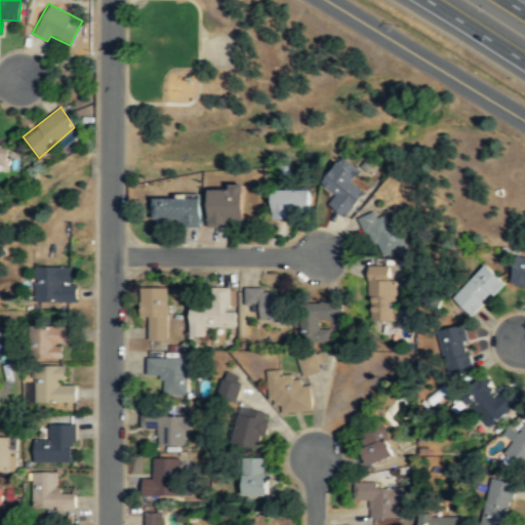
[(361,171),(344,157),(323,183),(337,194),(329,203),(345,216),(365,191),(353,180),(361,171)]
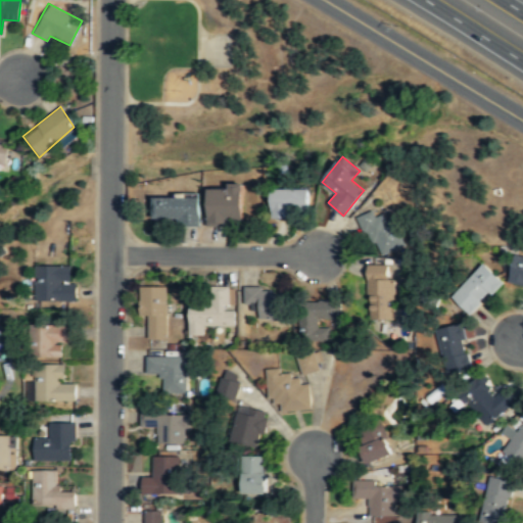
[(208,226),(230,226),(230,217),(242,217),(242,185),(208,185),(208,226)]
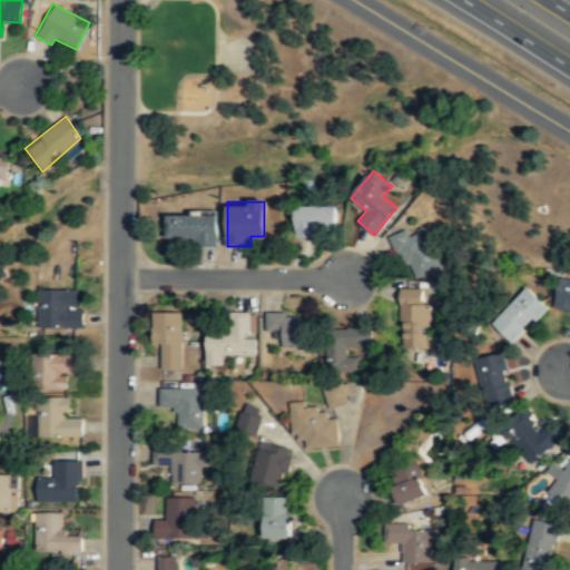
[(296,236),(324,236),(324,228),(335,228),(335,205),(296,205),(296,236)]
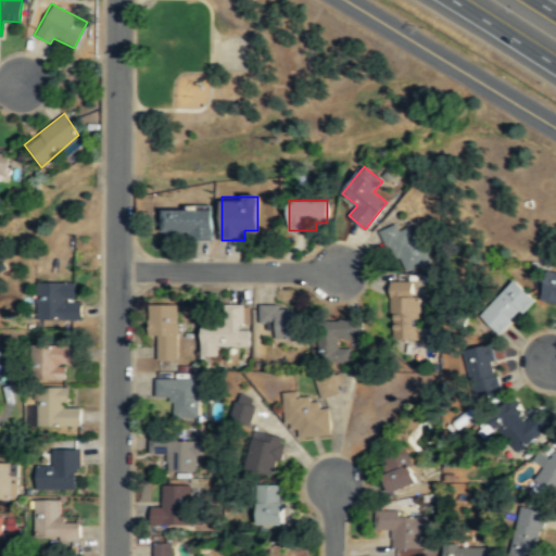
[(191,241),(213,240),(213,207),(162,209),(162,231),(191,231),(191,241)]
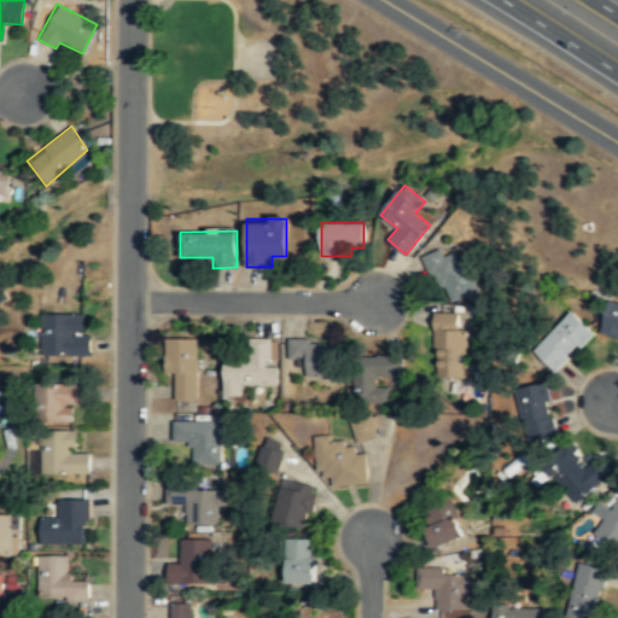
[(452,301),(481,289),(466,255),(458,258),(454,251),(445,255),(442,246),(423,256),(435,285),(443,281),(452,301)]
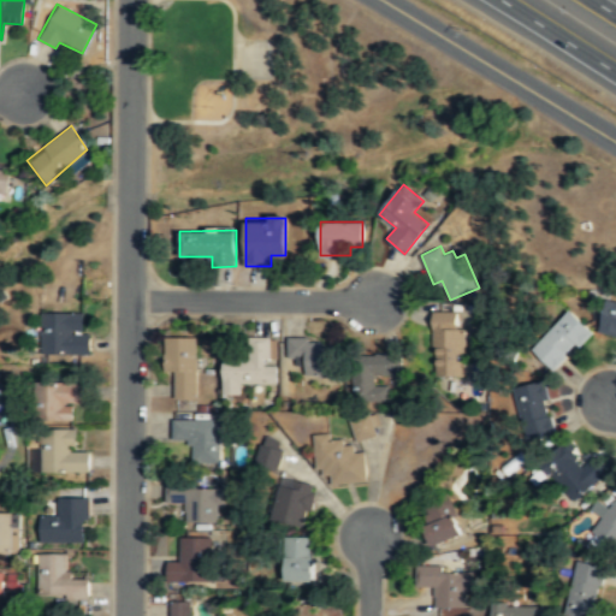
[(615,300),(606,298),(599,332),(615,335),(615,300)]
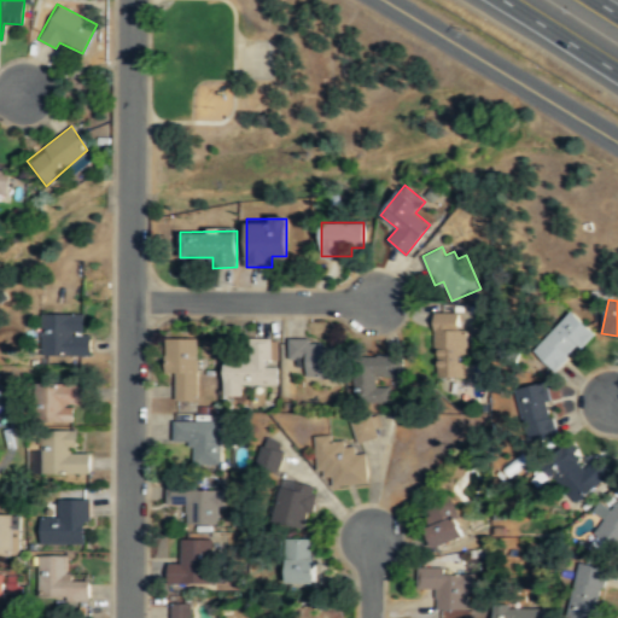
[(466,377),(467,330),(460,330),(460,312),(436,312),(435,347),(438,348),(437,377),(466,377)]
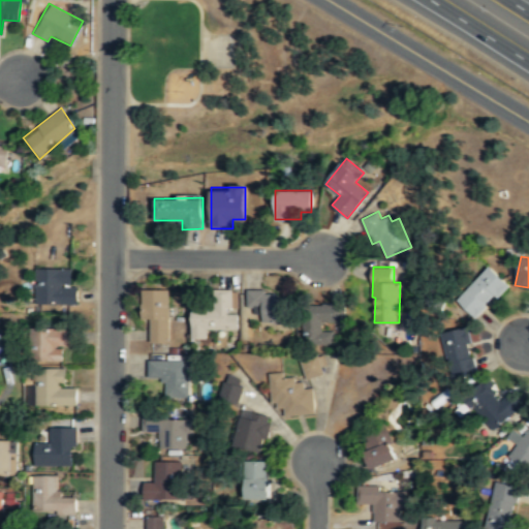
[(475,318),(508,285),(490,267),(457,300),(475,318)]
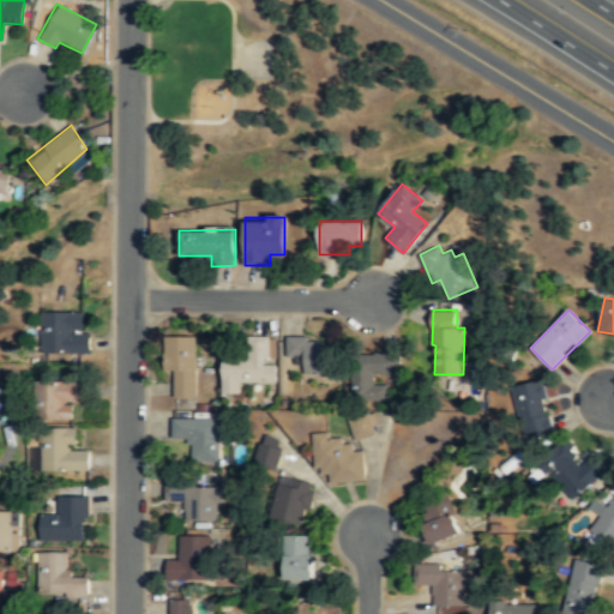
[(41,351),(86,351),(86,311),(41,311),(41,351)]
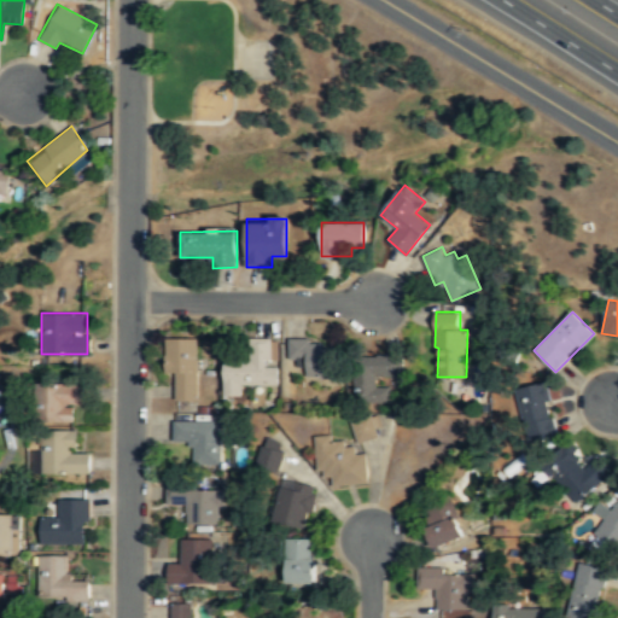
[(165,339),(165,375),(176,375),(175,402),(197,402),(197,339),(165,339)]
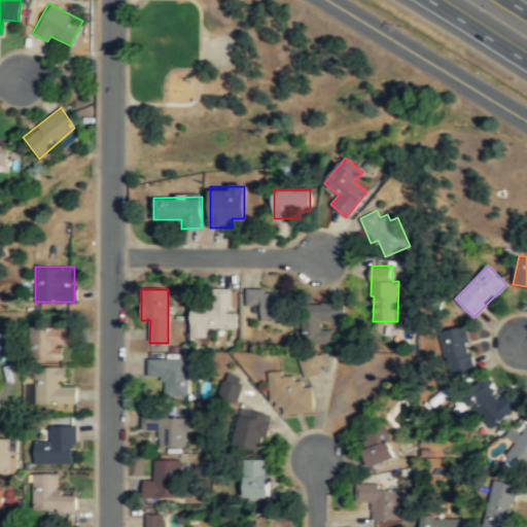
[(192,308),(192,338),(207,339),(207,329),(236,329),(236,313),(233,313),(233,290),(213,289),(212,308),(192,308)]
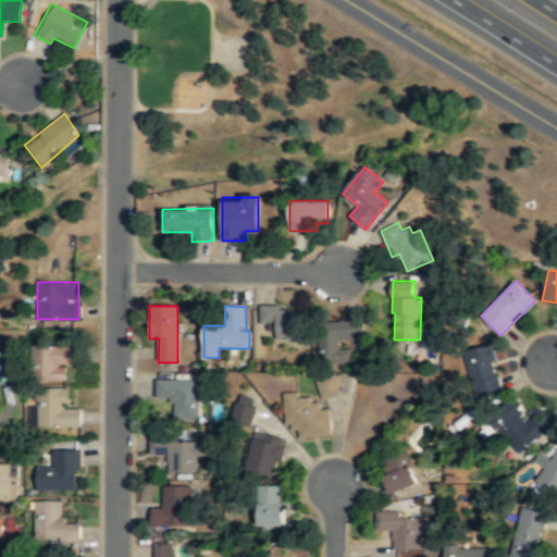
[(305,308),(260,308),(260,326),(272,326),(272,339),(305,339),(305,308)]
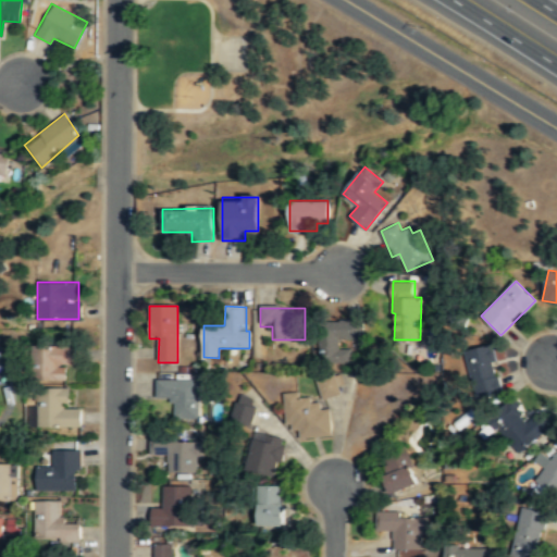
[(320,320),(320,361),(350,361),(350,349),(341,349),(341,338),(361,339),(361,320),(320,320)]
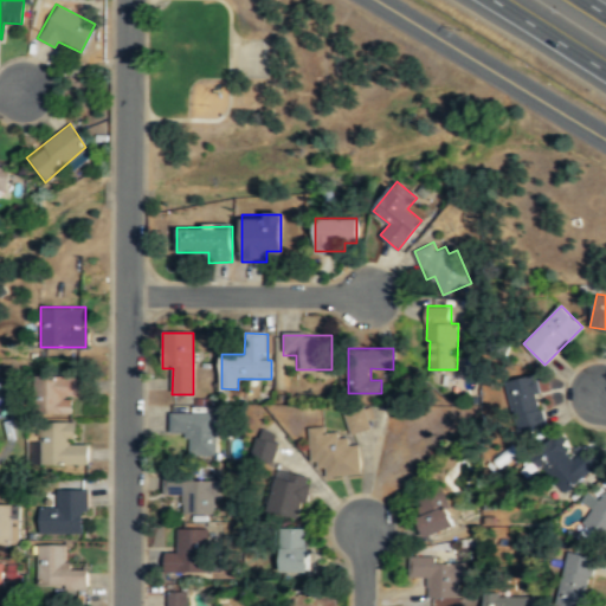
[(81,375),(39,375),(39,413),(72,413),(72,398),(81,398),(81,375)]
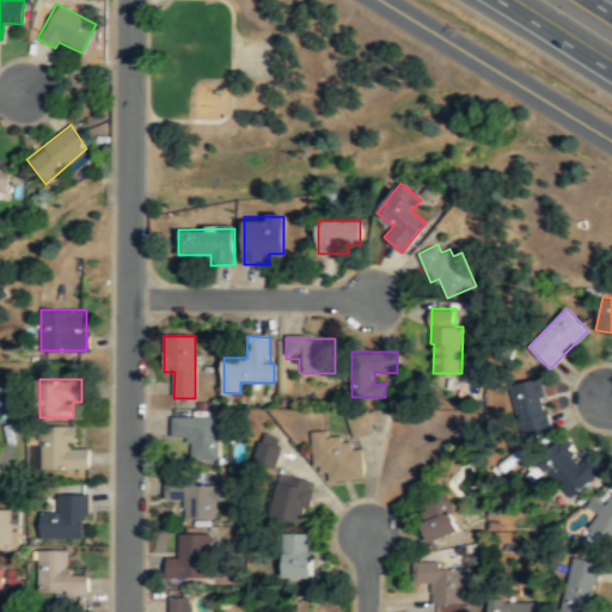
[(510,386),(526,439),(551,432),(537,379),(510,386)]
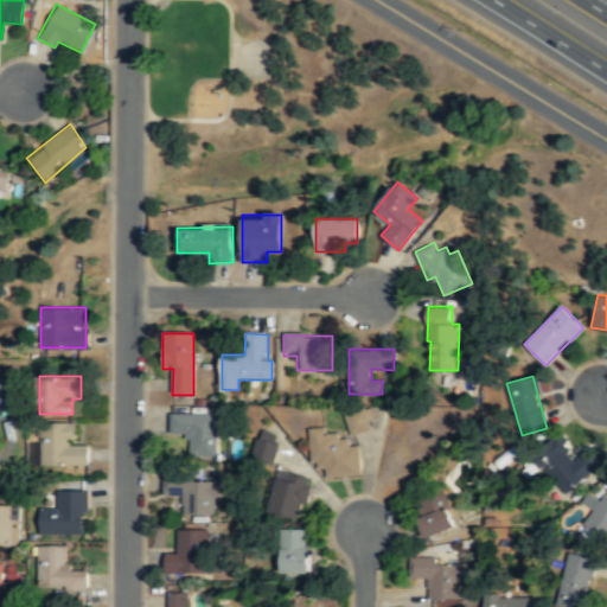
[(374,428),(352,435),(345,413),(365,406),(374,428)]
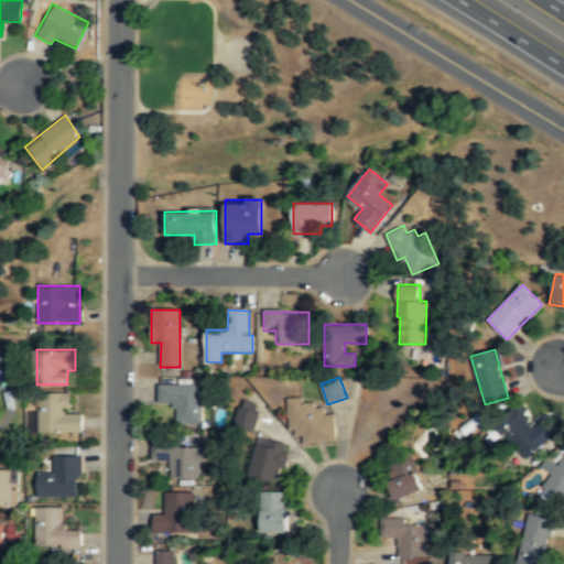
[(201,384),(159,384),(159,404),(176,403),(176,426),(201,426),(201,384)]
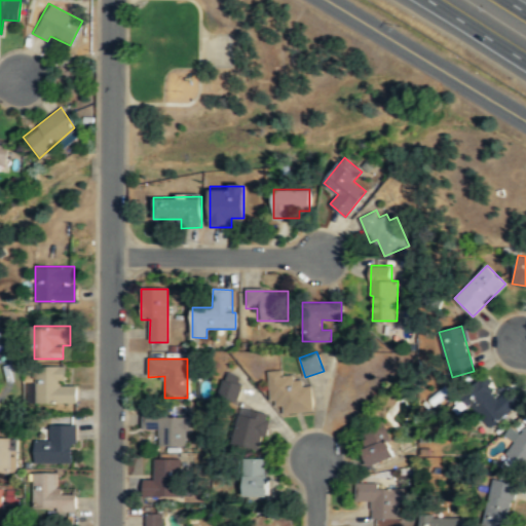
[(65,386),(65,366),(35,366),(35,402),(71,402),(71,386),(65,386)]
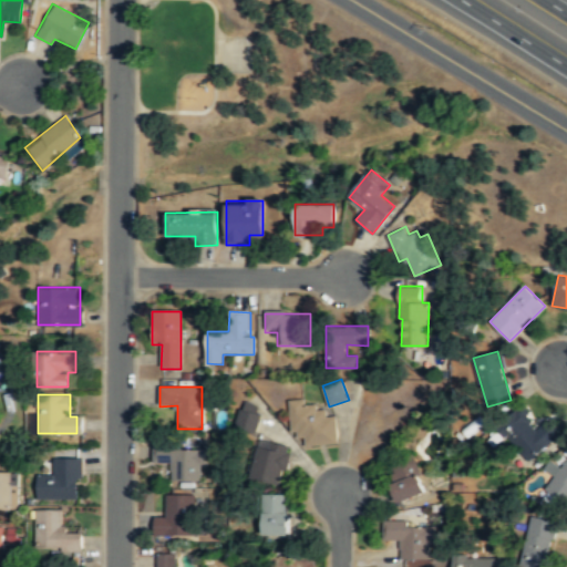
[(289,400),(292,432),(298,431),(299,437),(306,436),(307,446),(339,442),(337,415),(327,415),(327,408),(318,409),(317,403),(306,404),(306,398),(289,400)]
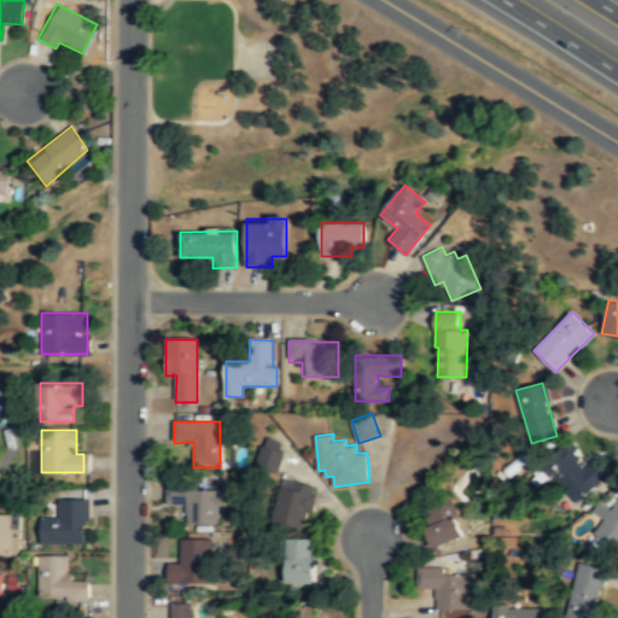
[(286,452),(281,450),(283,441),(269,436),(266,445),(262,445),(257,465),(280,471),(286,452)]
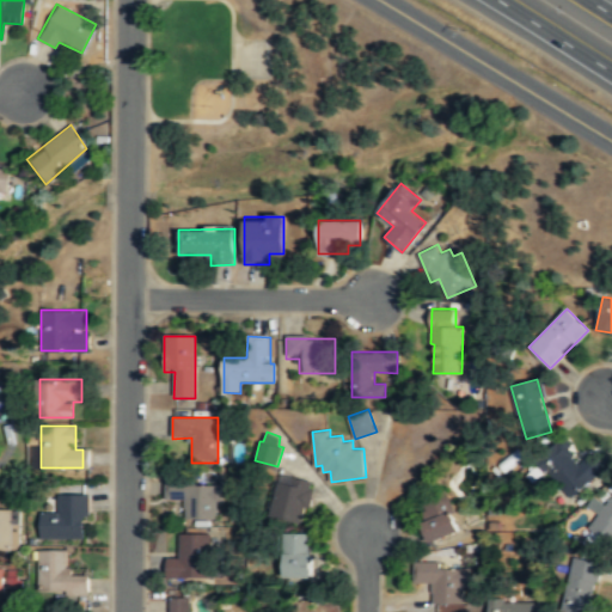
[(603,472),(589,456),(580,464),(562,441),(539,459),(570,497),(603,472)]
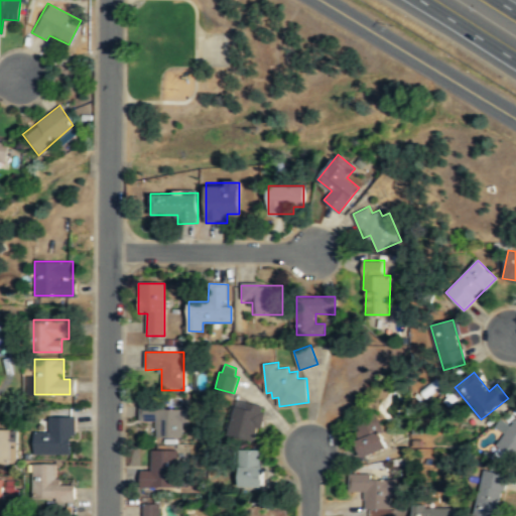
[(229,435),(255,440),(258,427),(262,427),(266,412),(262,411),(263,406),(247,401),(245,408),(236,406),(229,435)]
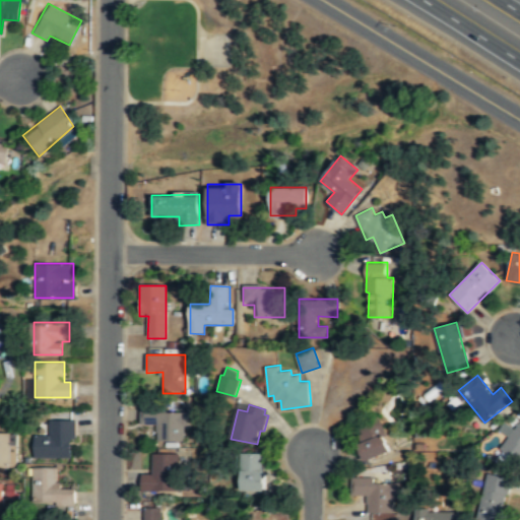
[(186,412),(139,411),(139,426),(157,426),(156,443),(185,443),(186,412)]
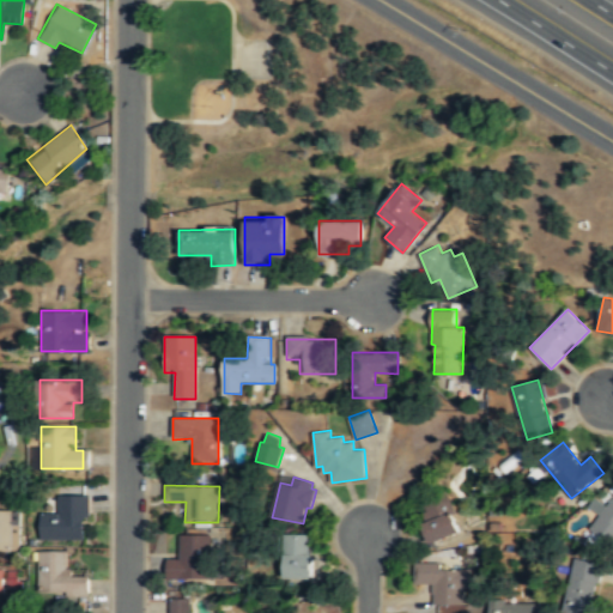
[(40,514),(40,541),(86,541),(86,497),(58,496),(58,514),(40,514)]
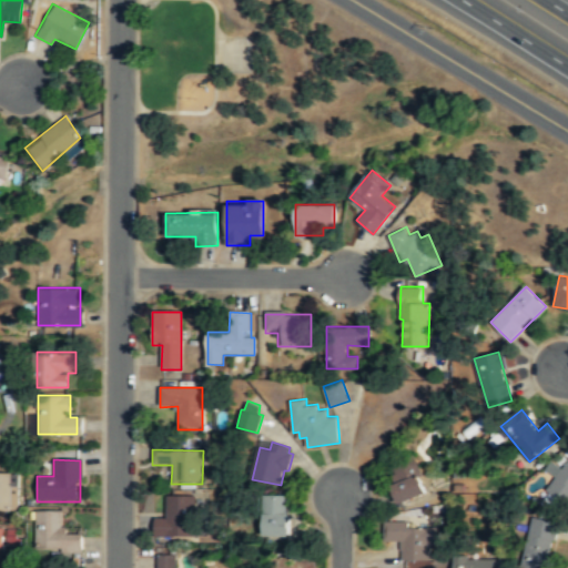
[(386,470),(401,504),(427,493),(413,459),(386,470)]
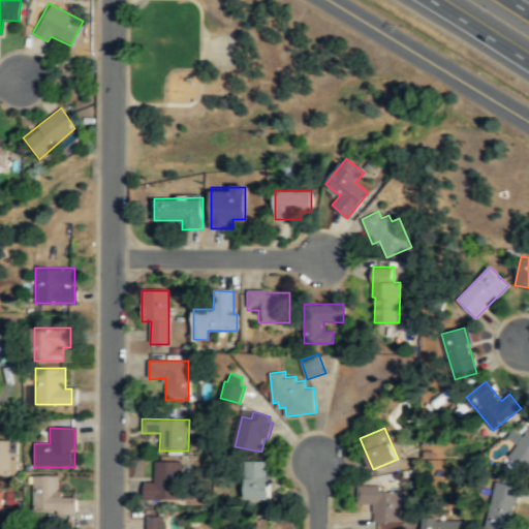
[(528,472),(528,429),(508,456),(528,472)]
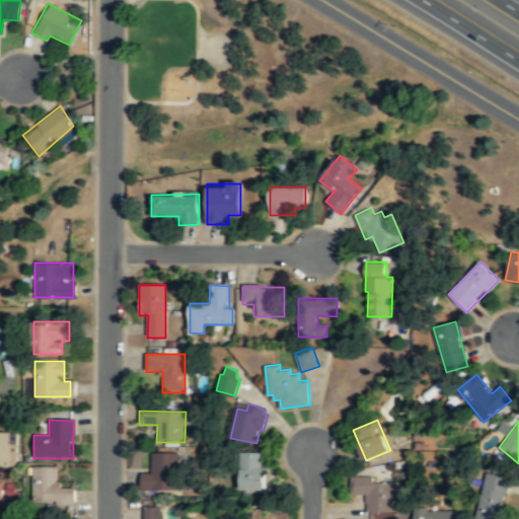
[(0,468),(16,468),(15,434),(0,434),(0,468)]
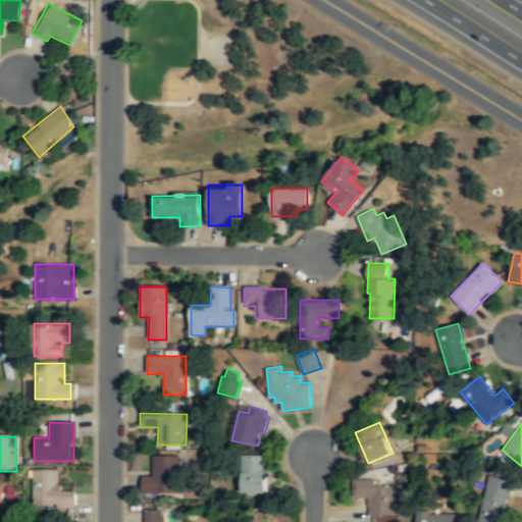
[(243,455),(244,492),(266,492),(266,472),(264,472),(264,455),(243,455)]
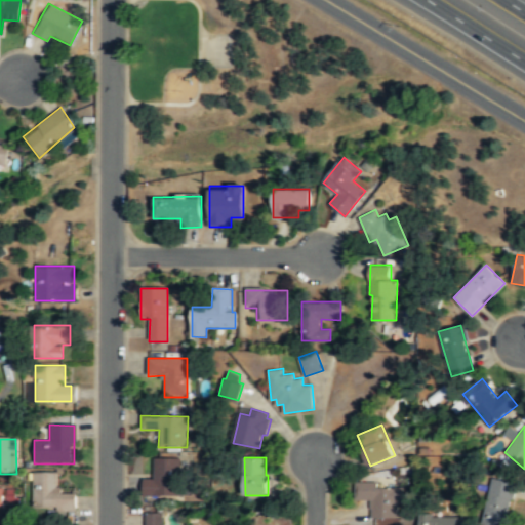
[(177,497),(177,459),(153,459),(153,479),(143,479),(143,497),(177,497)]
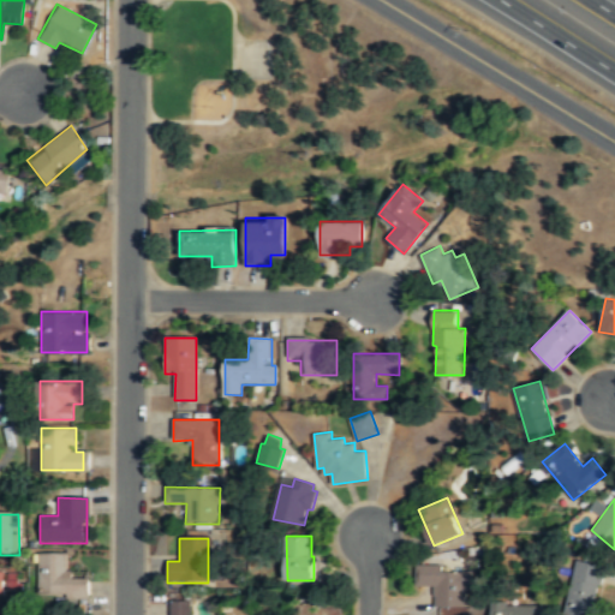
[(37,597),(88,598),(89,578),(67,577),(67,554),(37,554),(37,597)]
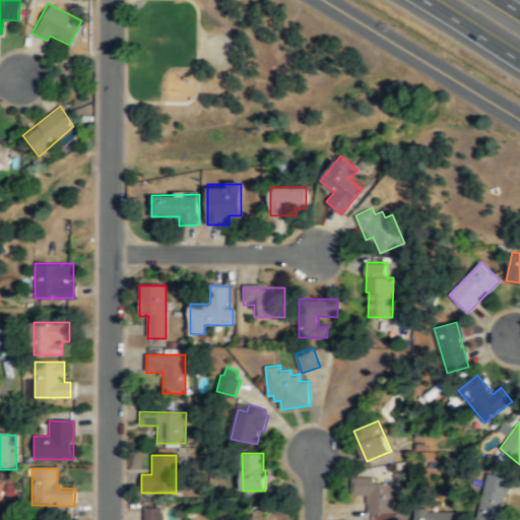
[(477,517),(491,519),(501,519),(510,478),(488,473),(477,517)]
